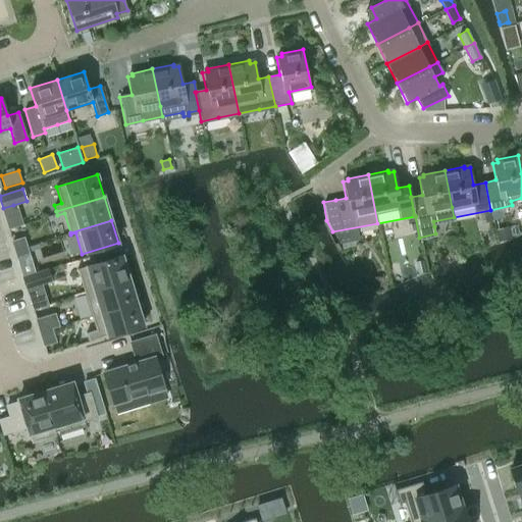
[(509,226),(497,229),(497,232),(499,241),(499,243),(505,242),(511,240),(511,239),(509,226)]
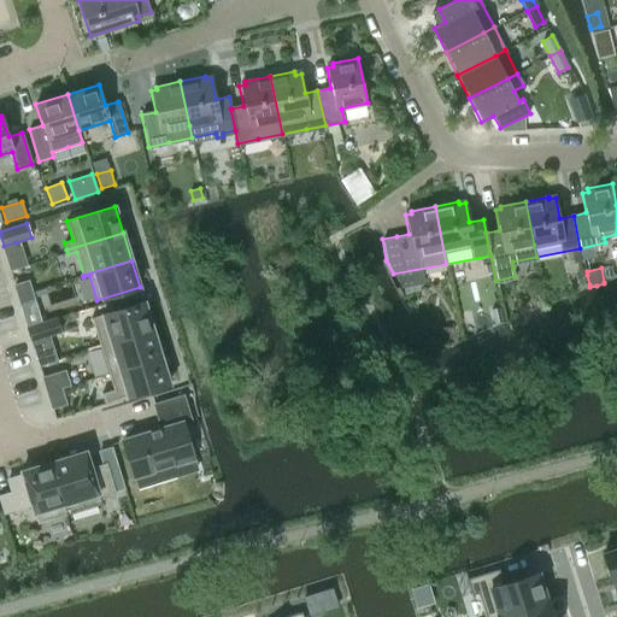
[(28,282),(15,286),(18,295),(30,292),(28,282)]
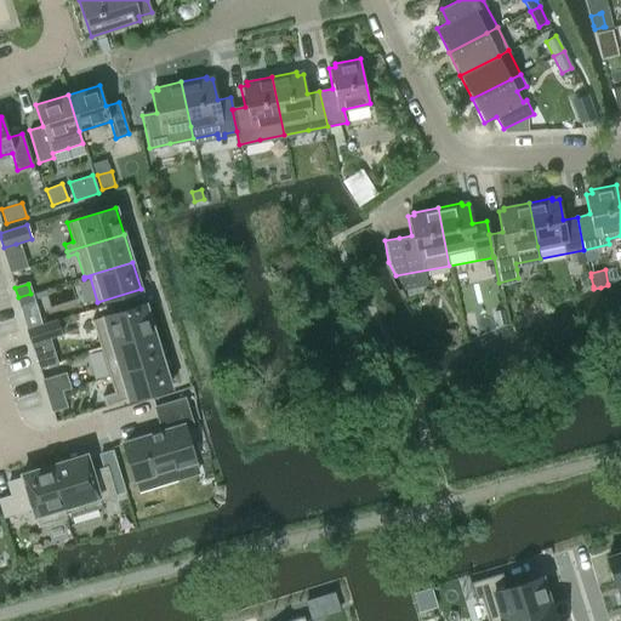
[(30,294),(18,297),(21,308),(34,305),(30,294)]
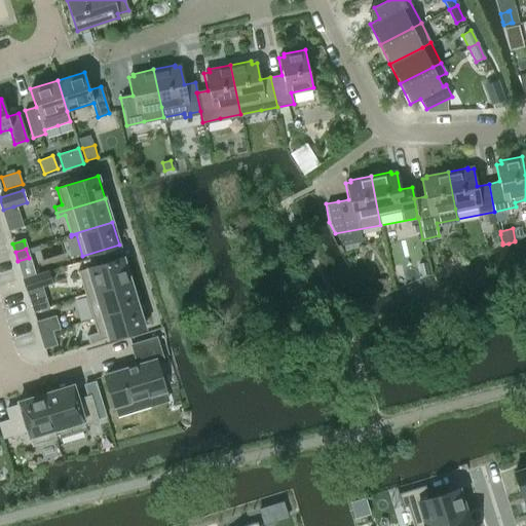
[(78,271),(85,294),(129,280),(122,257),(78,271)]
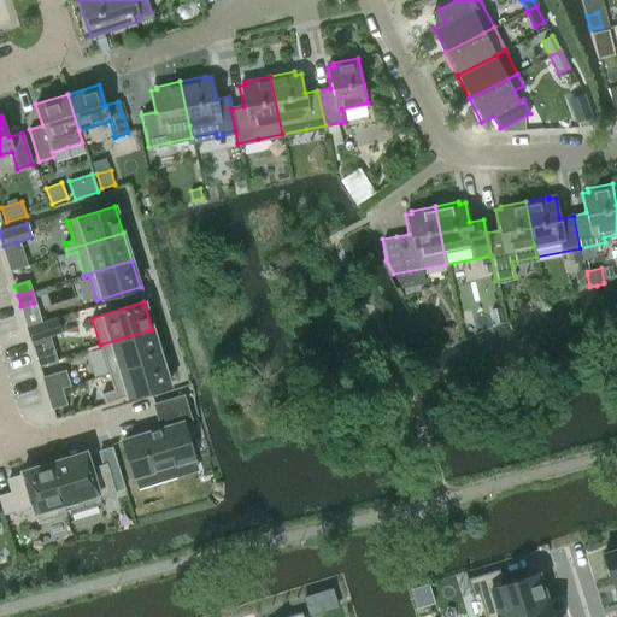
[(28,327),(31,341),(60,333),(56,318),(28,327)]
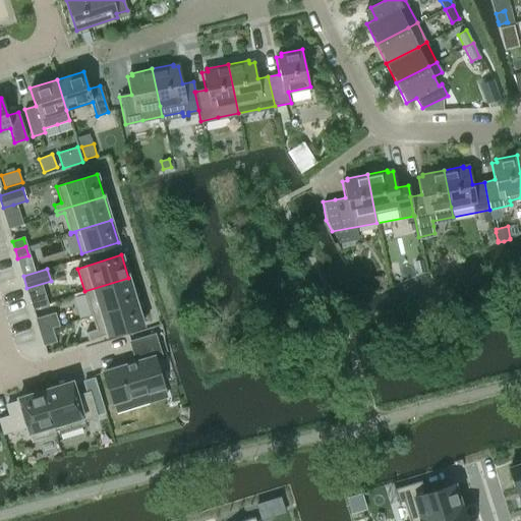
[(128,278),(84,291),(92,314),(135,301),(128,278)]
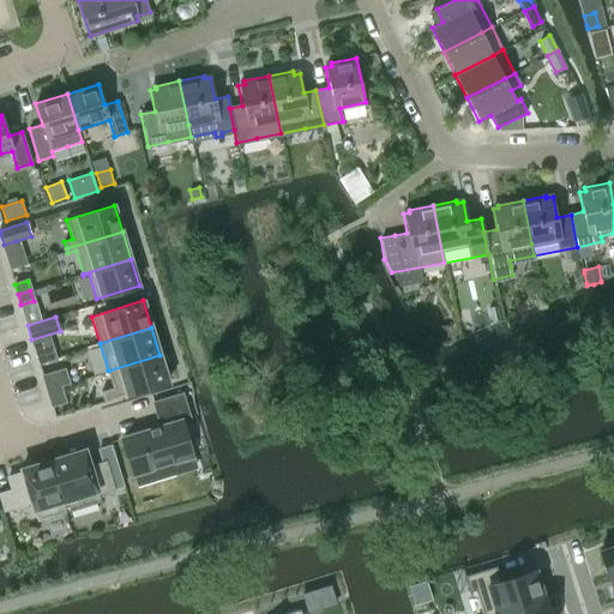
[(101,391),(104,402),(168,383),(160,355),(108,371),(113,387),(101,391)]
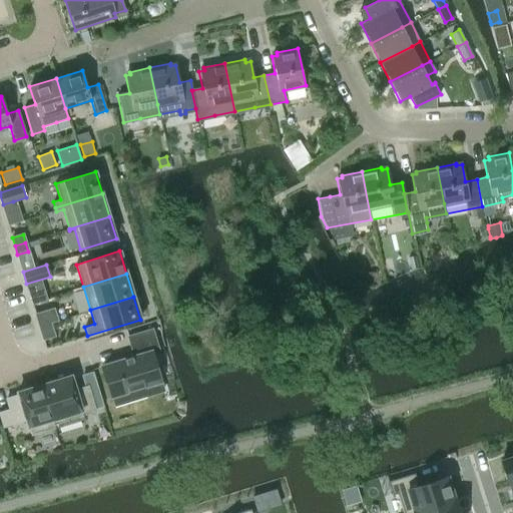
[(36,315),(40,327),(50,324),(46,311),(36,315)]
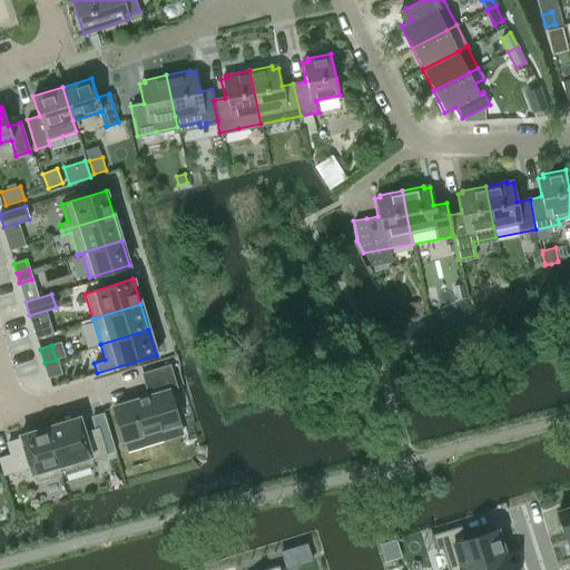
[(45,363),(48,376),(60,373),(56,360),(45,363)]
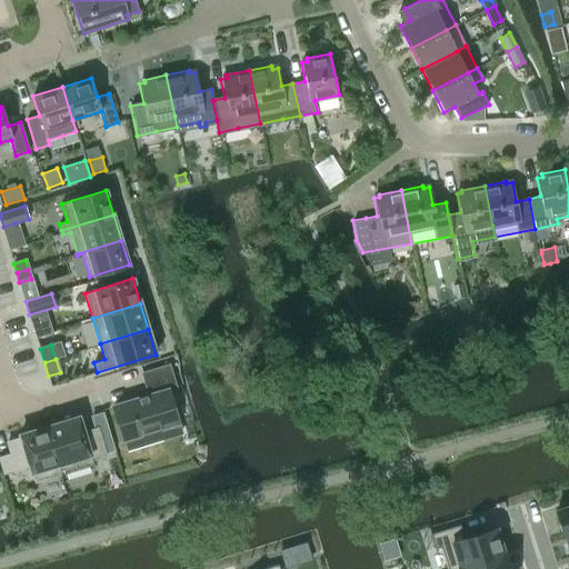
[(112,406),(123,440),(159,429),(161,439),(181,432),(168,389),(175,387),(168,366),(142,373),(149,395),(112,406)]
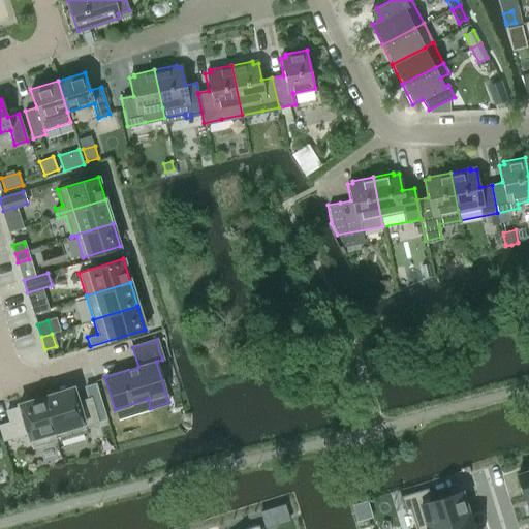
[(93,377),(83,380),(88,395),(97,392),(93,377)]
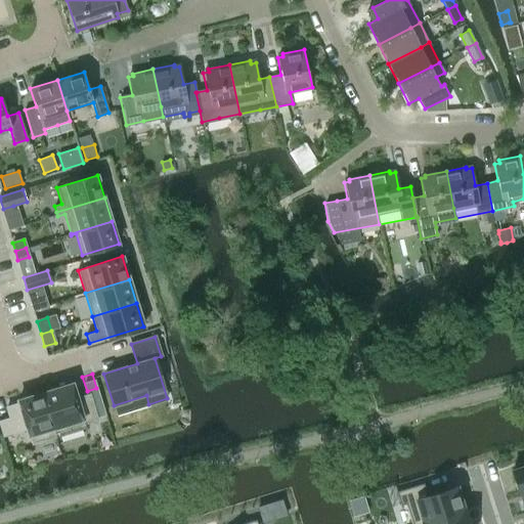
[(73,384),(45,392),(58,436),(86,428),(84,423),(96,420),(89,395),(77,398),(73,384)]
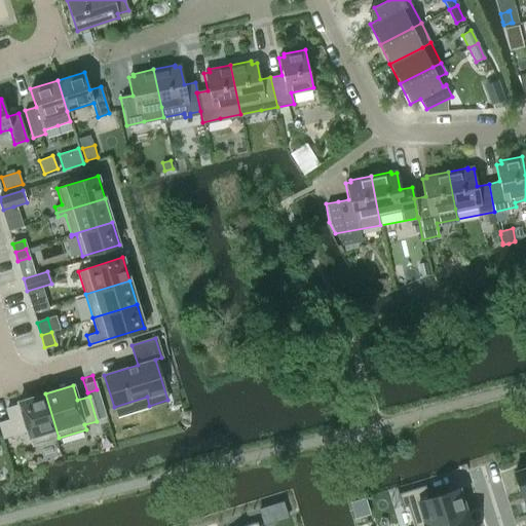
[(27,429),(32,447),(59,438),(45,393),(17,402),(19,405),(6,409),(14,434),(27,429)]
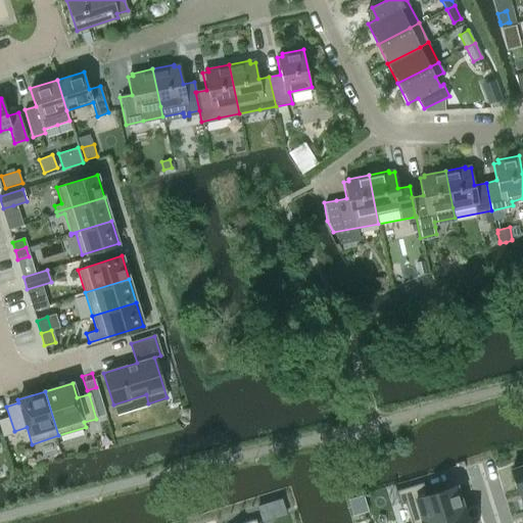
[(522,466),(511,470),(518,490),(519,490),(522,488),(522,466)]
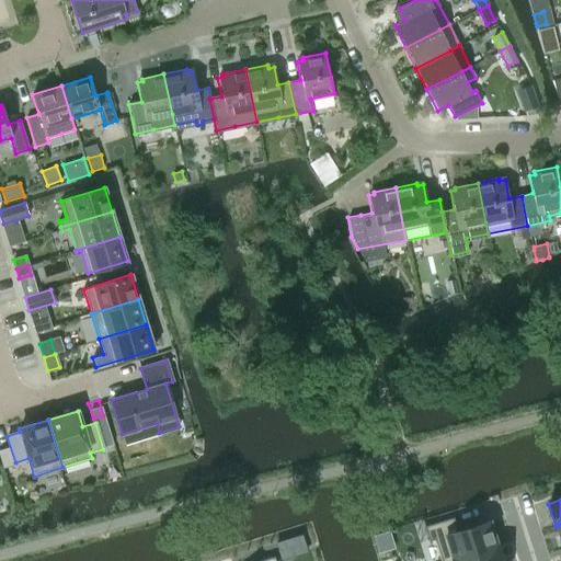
[(453,517),(424,526),(428,541),(435,539),(441,560),(449,560),(497,547),(497,546),(495,546),(488,521),(457,530),(453,517)]
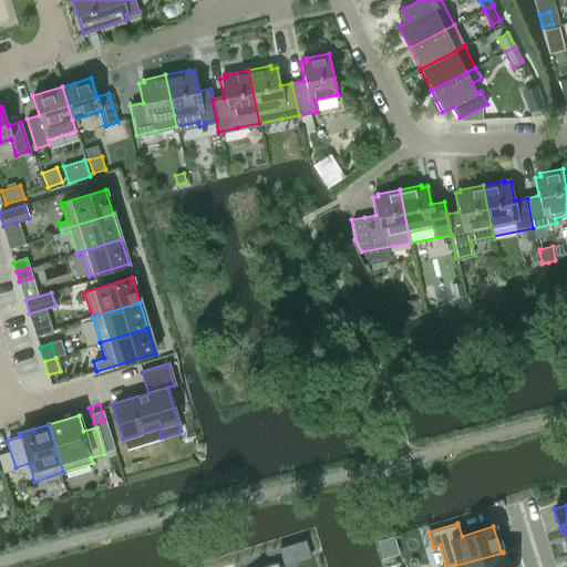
[(289,544),(278,547),(284,565),(295,562),(289,544)]
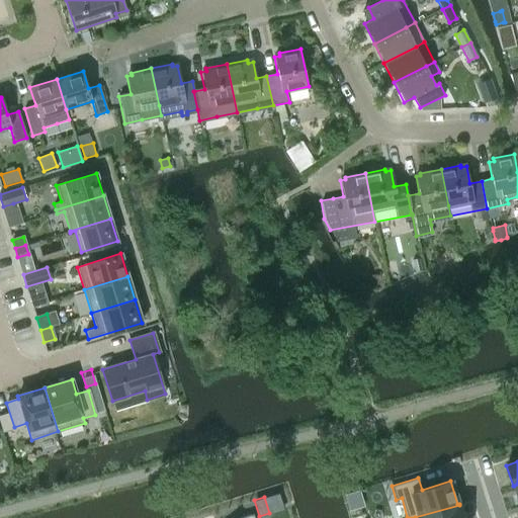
[(463,517),(459,505),(415,517),(463,517)]
